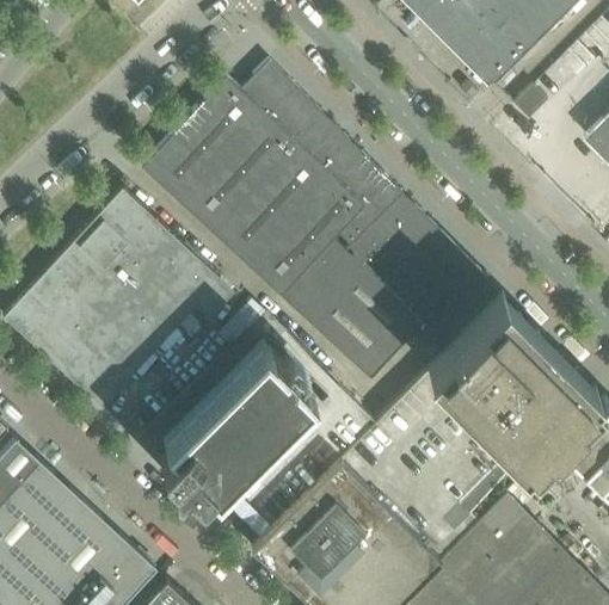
[(408,0),(493,85),(578,0),(408,0)]
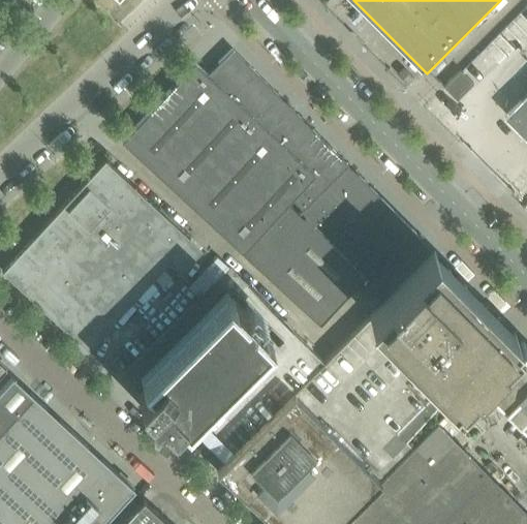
[(417,238),(234,53),(208,78),(195,66),(123,146),(321,329),(360,287),(365,291),(417,238)]
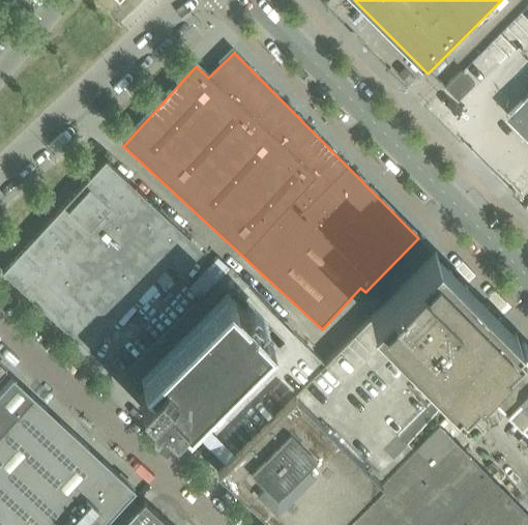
[(459,104),(475,87),(462,75),(445,91),(459,104)]
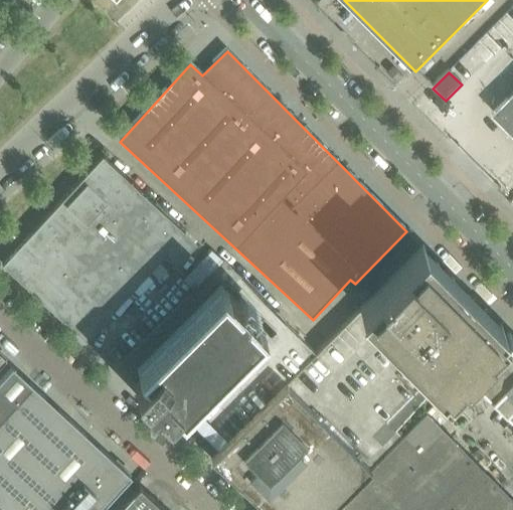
[(512,99),(509,103),(509,102),(495,117),(499,121),(512,134),(512,99)]
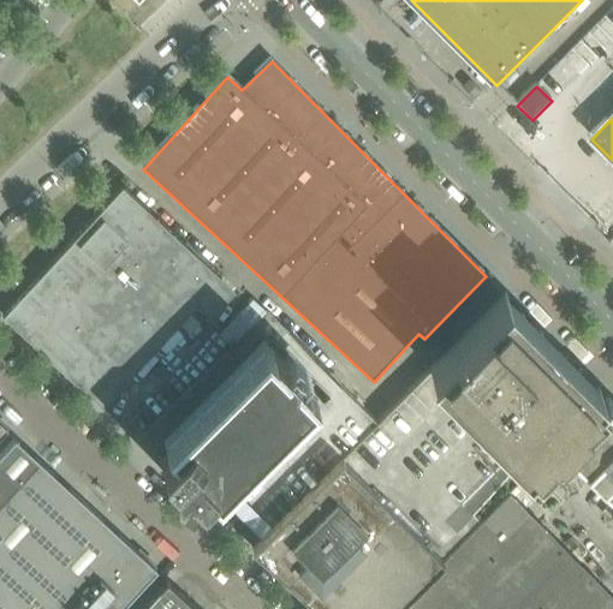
[(237,294),(222,281),(124,190),(4,320),(103,411),(196,310),(210,322),(237,294)]
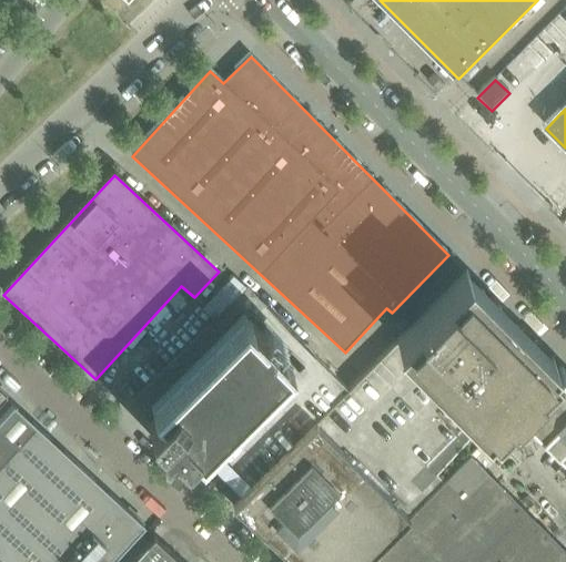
[(472,458),(496,435),(522,408),(522,409),(562,370),(561,370),(561,369),(558,371),(553,367),(555,365),(554,364),(555,363),(555,361),(468,275),(467,276),(466,275),(350,391),(234,507),(233,507),(234,508),(235,508),(294,561),(369,561),(370,560),(411,519),(472,458)]
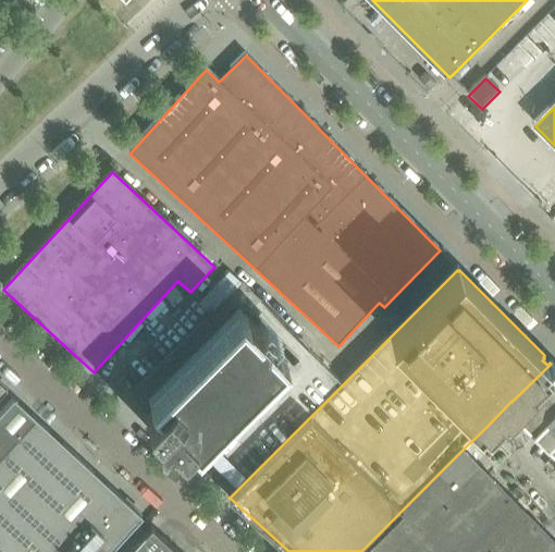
[(225,305),(243,287),(231,276),(213,294),(225,305)]
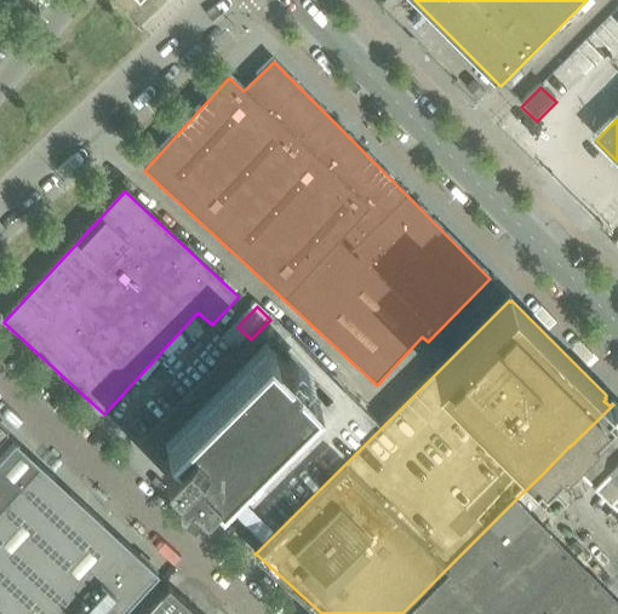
[(256,554),(382,428),(344,391),(327,408),(319,400),(319,399),(310,389),(276,356),(267,346),(166,446),(175,454),(162,466),(162,468),(179,485),(187,485),(200,499),(202,499),(216,486),(216,485),(223,476),(238,489),(234,493),(242,500),(232,511),(244,522),(236,528),(236,535),(240,539),(241,539),(256,554)]
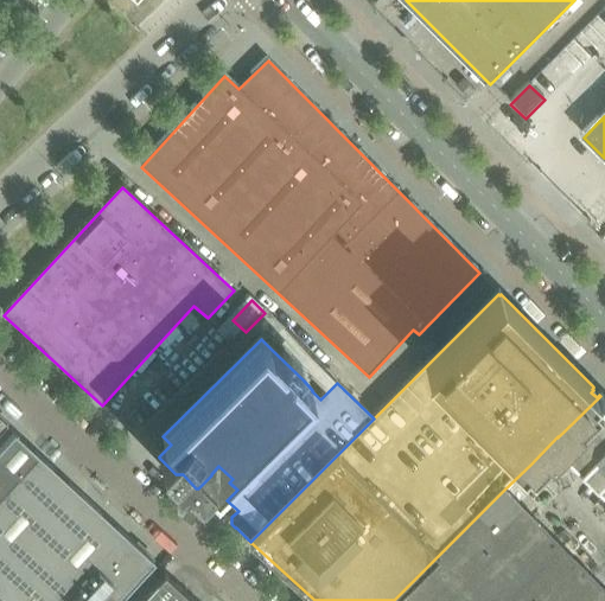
[(604,401),(600,396),(558,438),(604,484),(604,401)]
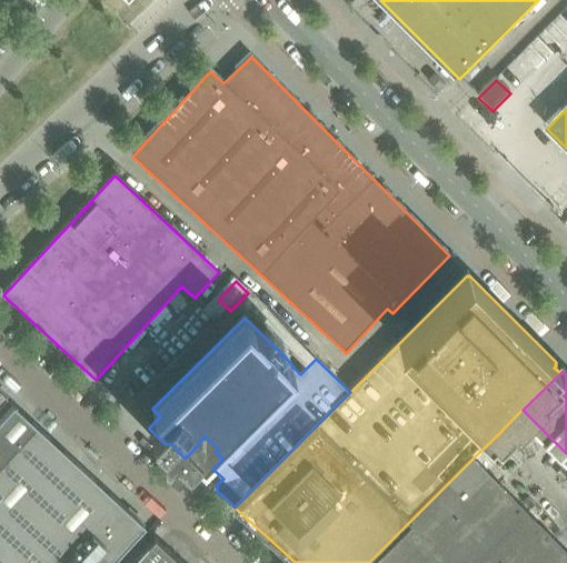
[(115,562),(138,539),(146,530),(16,410),(0,425),(0,562),(115,562)]
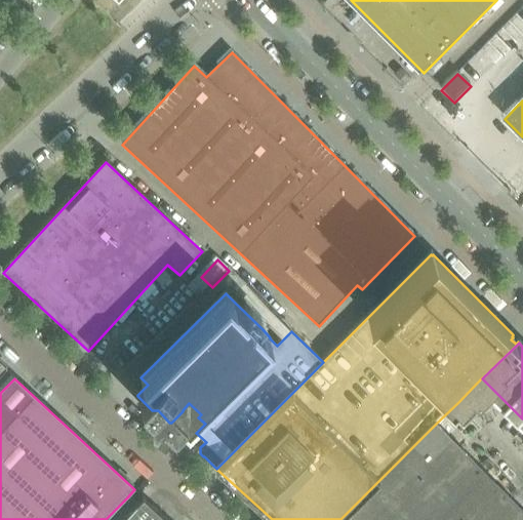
[(405,519),(470,456),(436,424),(379,480),(342,518),(343,519),(405,519)]
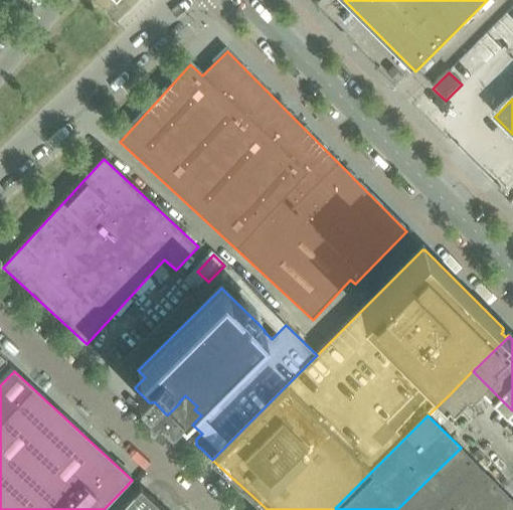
[(460,509),(492,479),(461,448),(397,509),(460,509)]
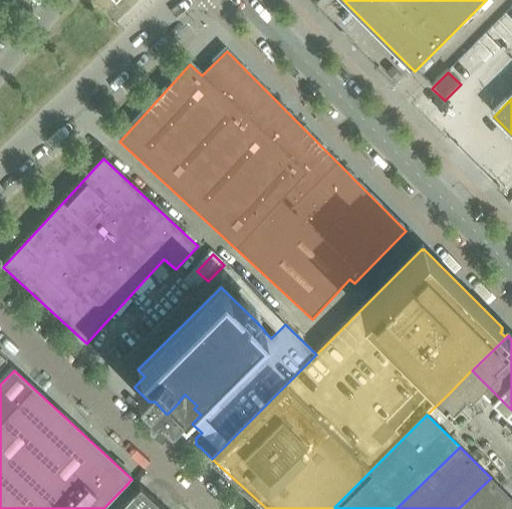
[(511,499),(491,478),(459,508),(511,508),(511,499)]
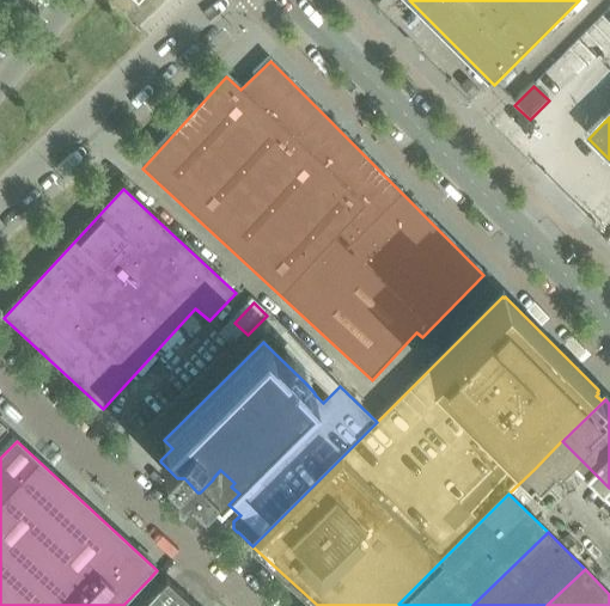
[(194,605),(168,581),(159,589),(144,605),(194,605)]
